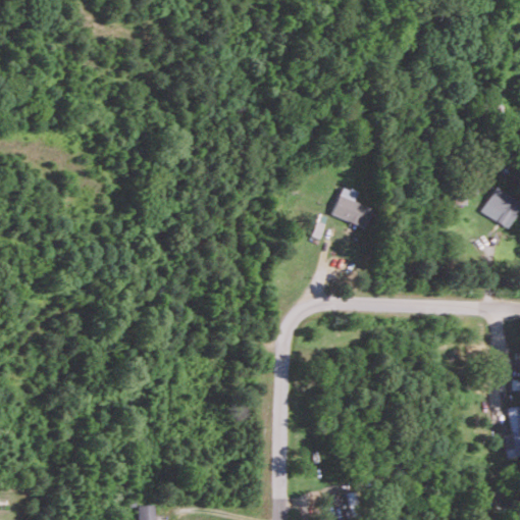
[(366,228),(373,209),(354,202),(358,193),(343,187),(331,215),(366,228)]
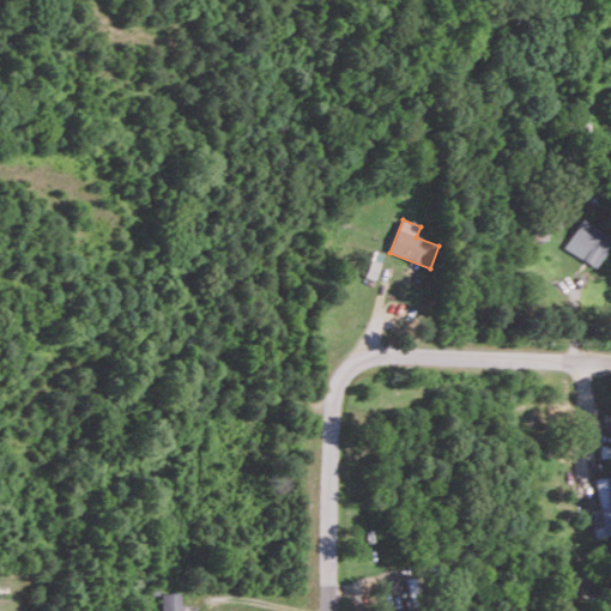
[(610,236),(579,222),(566,252),(600,267),(610,243),(610,236)]
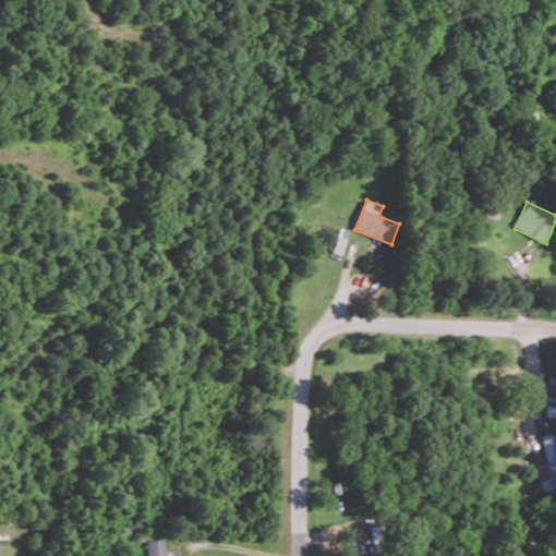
[(542,482),(543,490),(555,486),(555,443),(554,435),(544,436),(552,480),(542,482)]
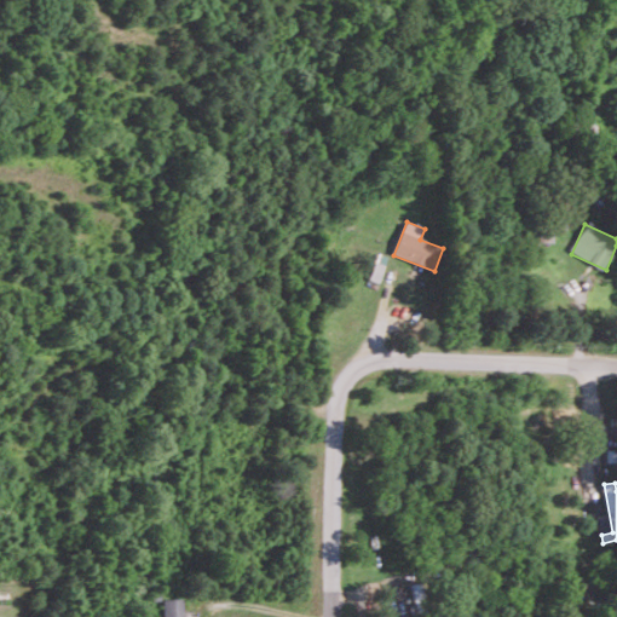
[(610,531),(609,515),(598,515),(599,532),(610,531)]
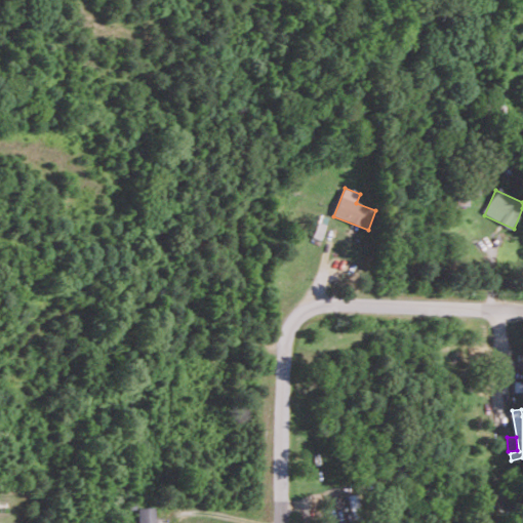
[(156,522),(156,508),(138,509),(138,522),(156,522)]
